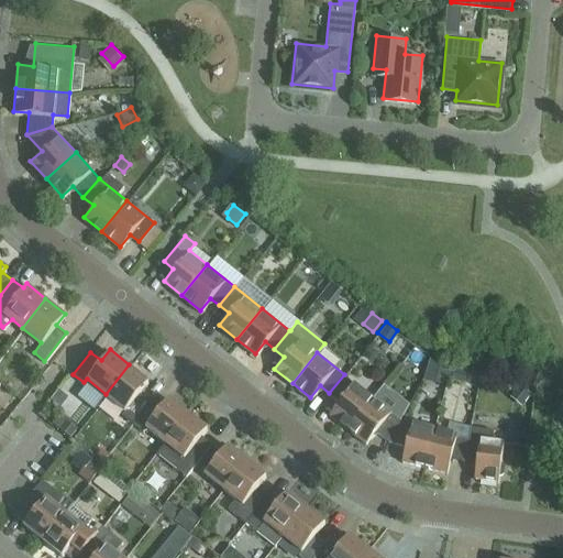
[(430,357),(424,372),(448,379),(452,363),(430,357)]
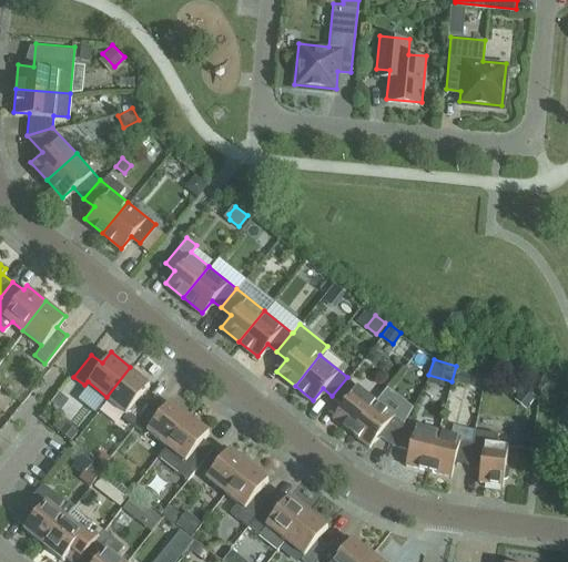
[(454,378),(467,382),(472,369),(458,366),(454,378)]
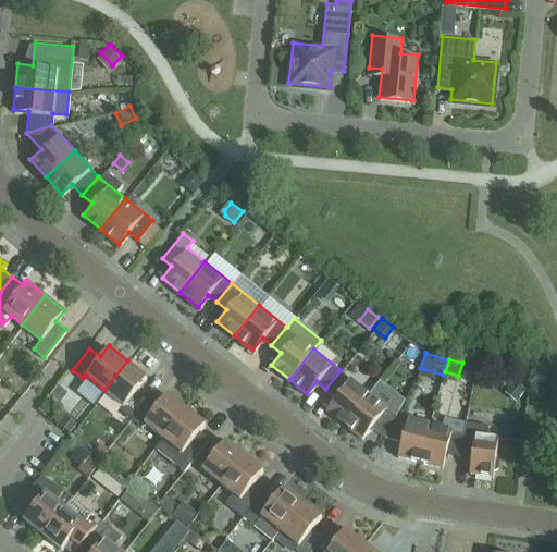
[(131,416),(148,394),(137,387),(146,376),(127,360),(104,390),(123,404),(120,408),(131,416)]
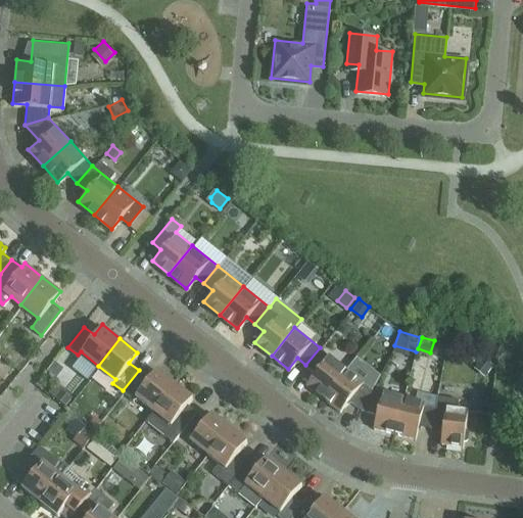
[(323,396),(345,367),(320,347),(305,365),(315,372),(305,382),(323,396)]
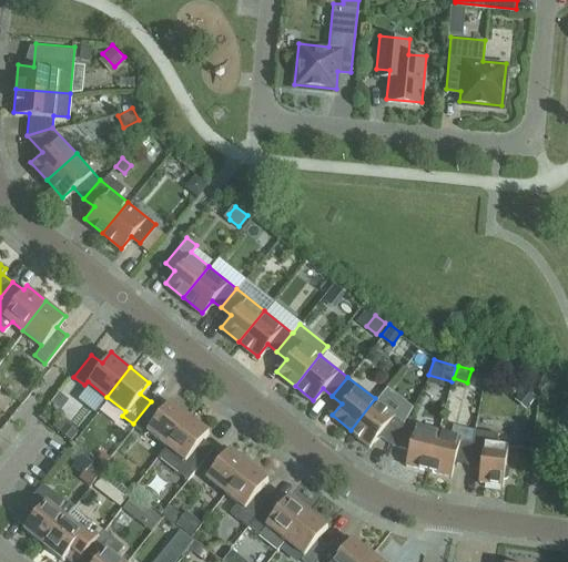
[(517,392),(528,402),(535,394),(524,385),(517,392)]
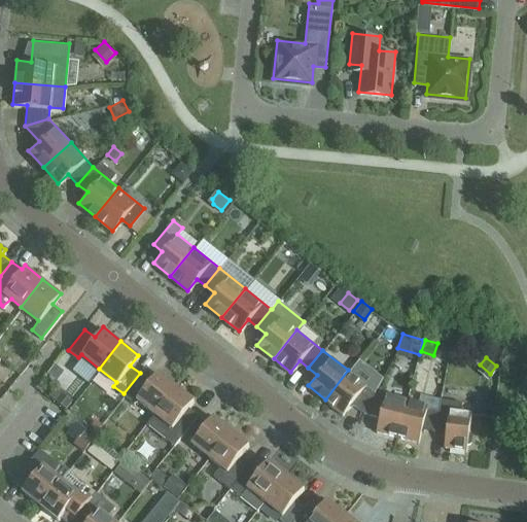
[(363,412),(374,390),(379,381),(369,372),(359,373),(357,377),(348,370),(325,399),(342,413),(351,402),(363,412)]
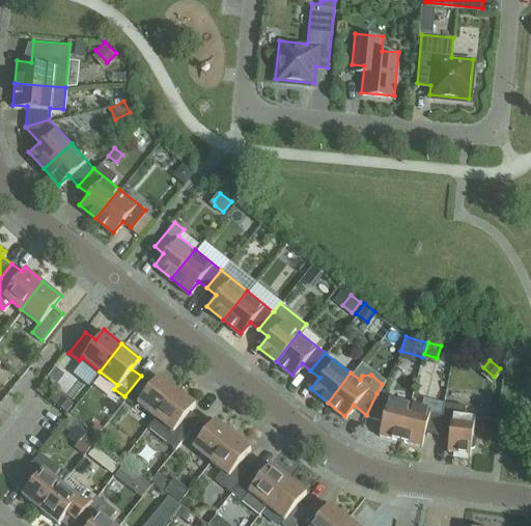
[(155,415),(176,388),(159,374),(150,384),(141,376),(124,396),(135,405),(137,400),(155,415)]
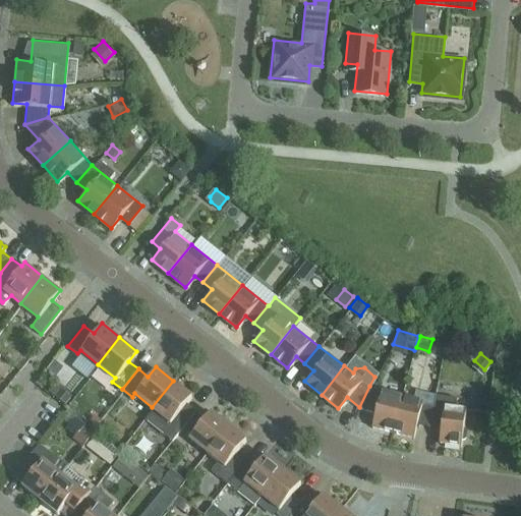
[(173,381),(152,407),(145,416),(172,439),(195,408),(186,401),(191,394),(173,381)]
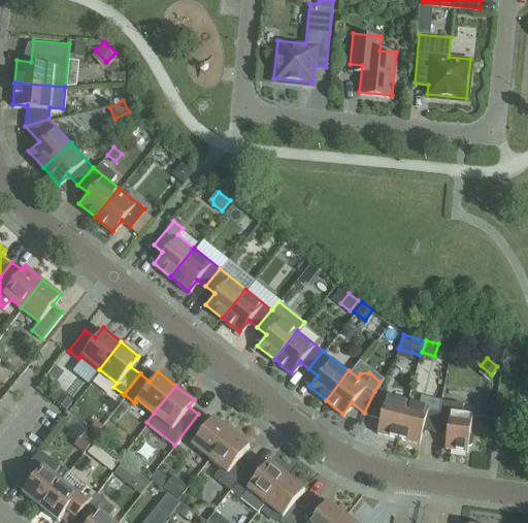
[(72,398),(62,390),(55,398),(66,406),(72,398)]
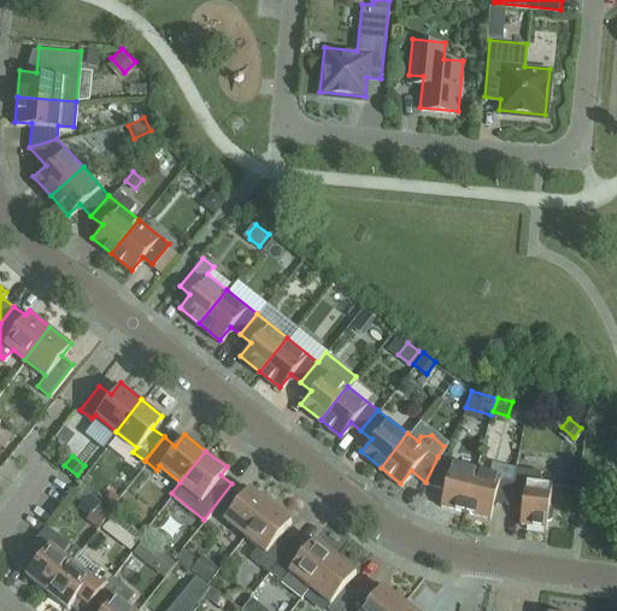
[(440,503),(465,509),(476,466),(438,457),(425,482),(444,486),(440,503)]
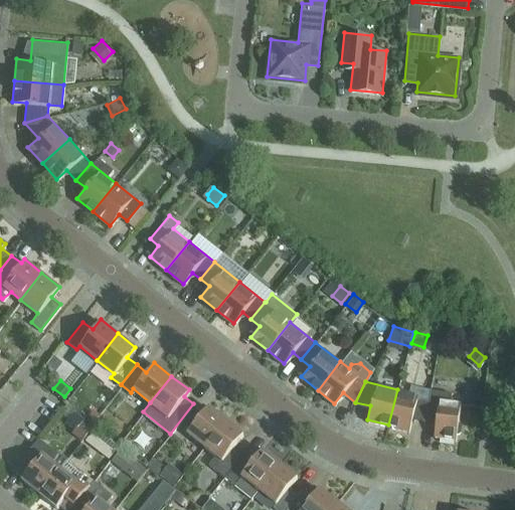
[(412,416),(423,419),(431,387),(410,382),(407,392),(397,389),(388,425),(408,430),(412,416)]
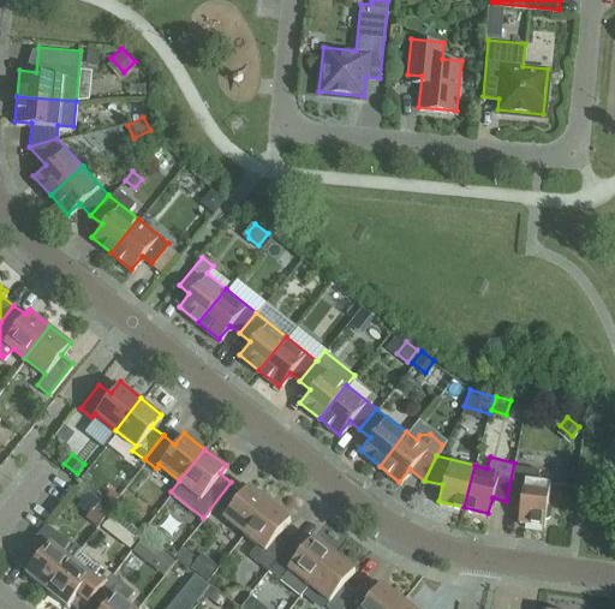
[(514,463),(506,501),(520,502),(518,519),(543,523),(544,515),(549,513),(550,505),(547,502),(549,481),(538,478),(541,467),(514,463)]
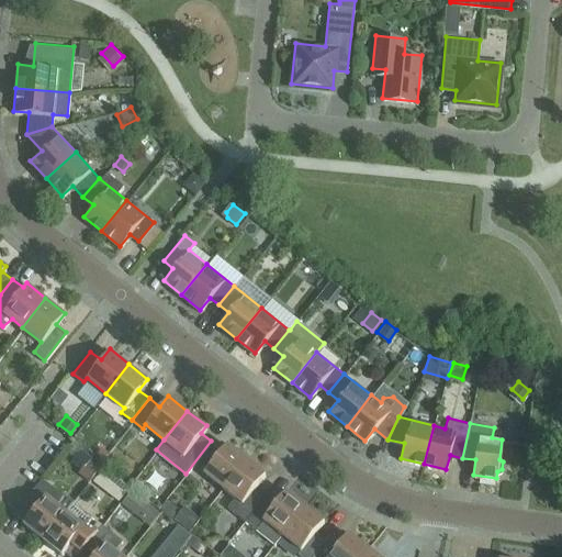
[(204,471),(223,486),(246,457),(227,442),(213,459),(206,455),(200,464),(205,469),(204,471)]
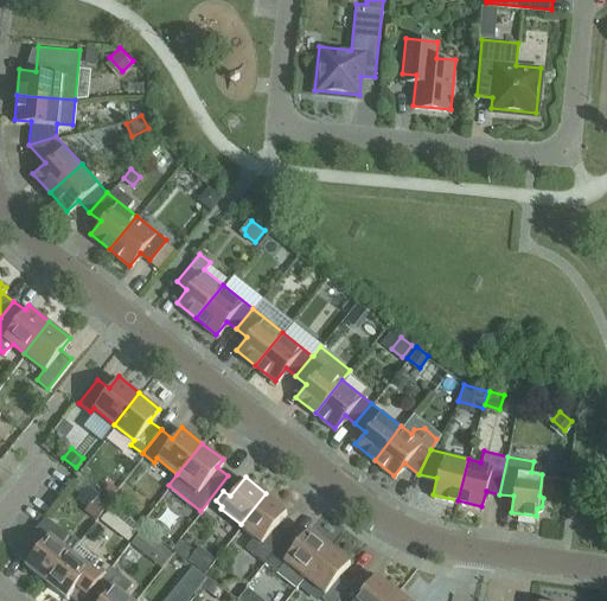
[(96,517),(108,502),(96,492),(84,507),(96,517)]
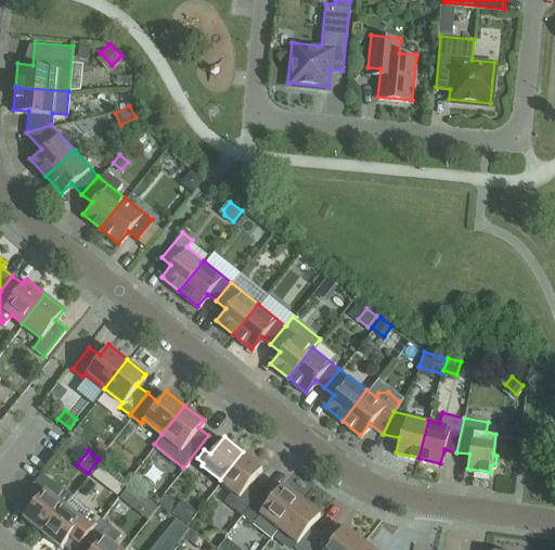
[(243,451),(220,480),(232,489),(224,499),(242,512),(260,489),(250,481),(261,467),(243,451)]
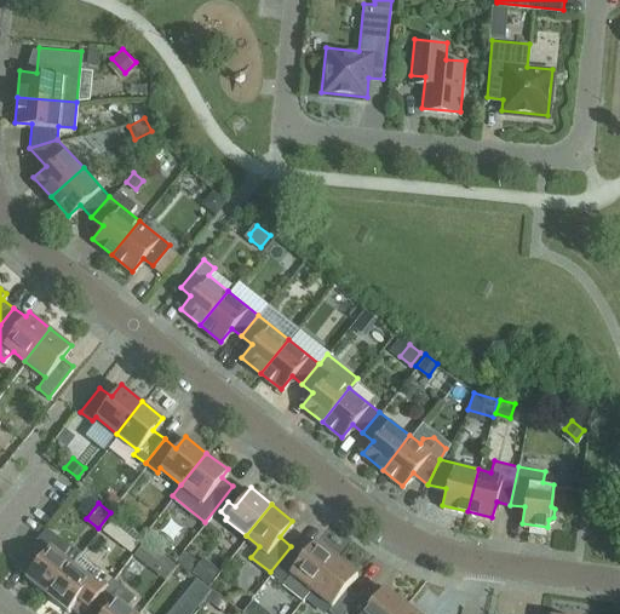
[(113,537),(125,521),(114,512),(102,527),(113,537)]
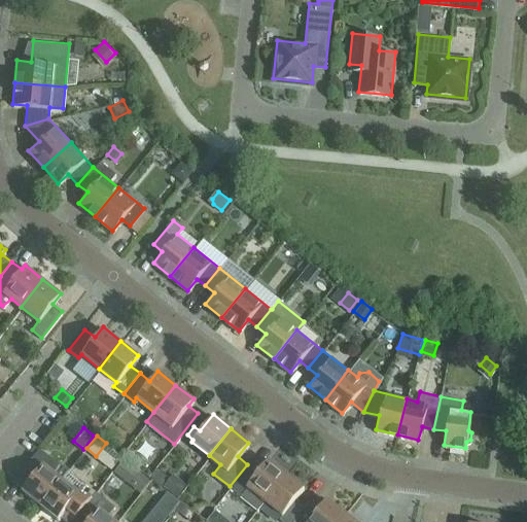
[(123,477),(133,463),(124,456),(113,470),(123,477)]
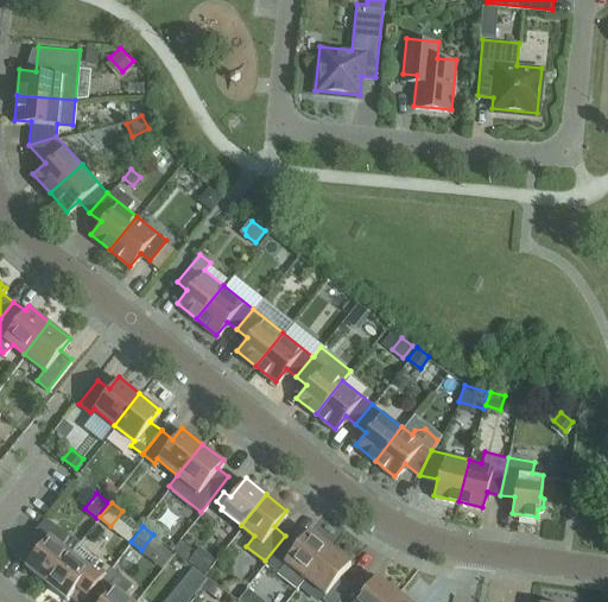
[(297,587),(305,576),(330,545),(309,528),(297,544),(285,536),(265,561),(297,587)]
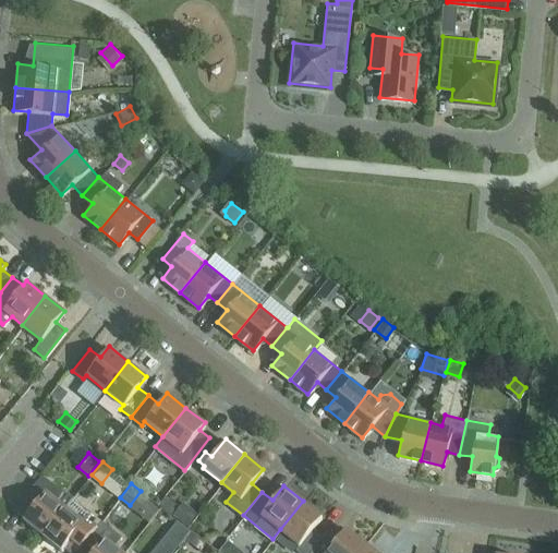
[(23,518),(43,533),(63,506),(45,491),(23,518)]
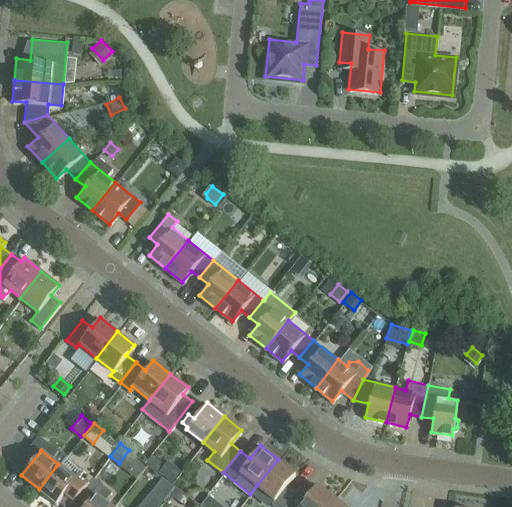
[(68,506),(73,500),(88,481),(78,474),(81,470),(64,456),(58,464),(39,489),(56,503),(59,499),(68,506)]
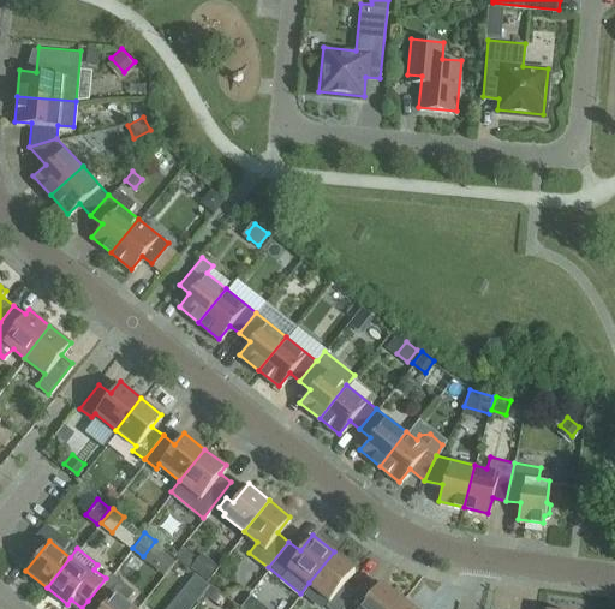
[(218,563),(202,550),(190,565),(207,578),(218,563)]
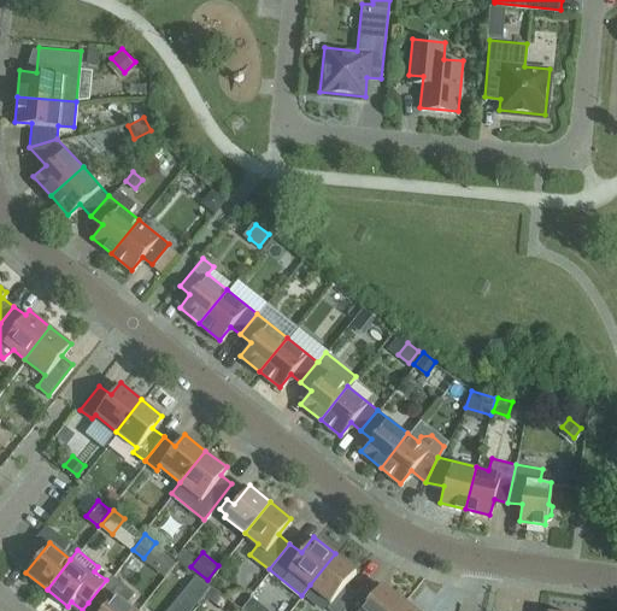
[(335,553),(310,585),(330,601),(327,605),(334,610),(341,610),(358,591),(357,591),(346,582),(356,569),(335,553)]
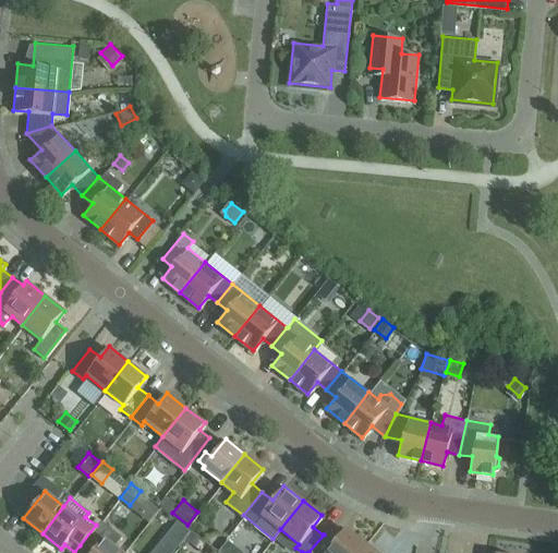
[(101,519),(91,533),(100,542),(92,552),(122,552),(123,552),(114,545),(122,536),(101,519)]
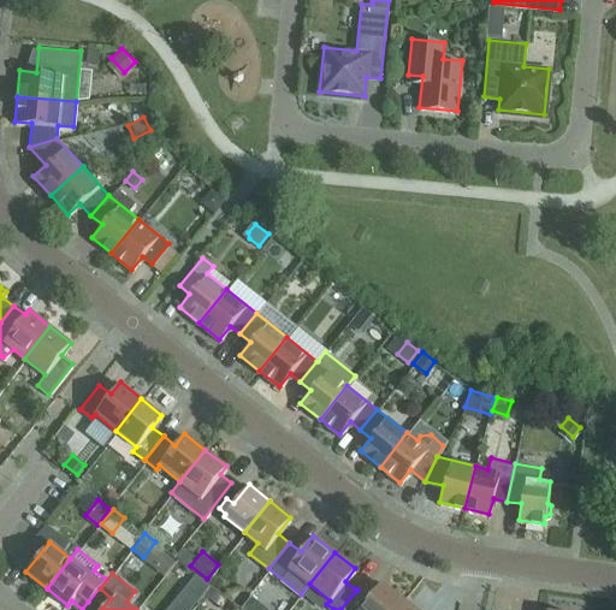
[(392,609),(402,598),(381,581),(372,593),(360,585),(356,590),(357,590),(341,609),(392,609)]
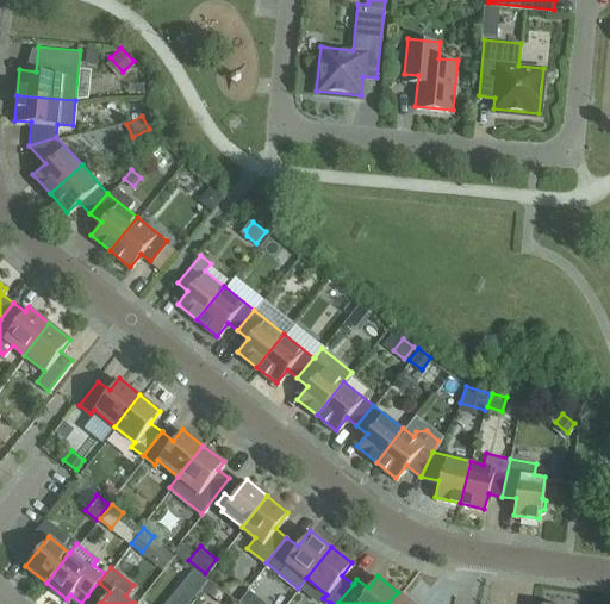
[(184,577),(161,603),(185,603),(198,589),(184,577)]
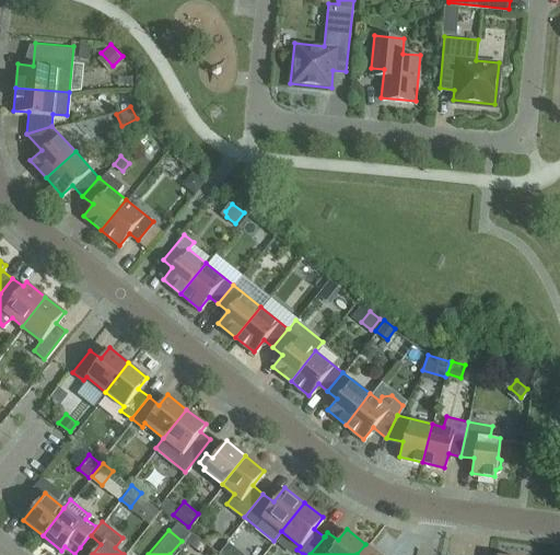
[(378,554),(365,544),(357,554),(378,554)]
